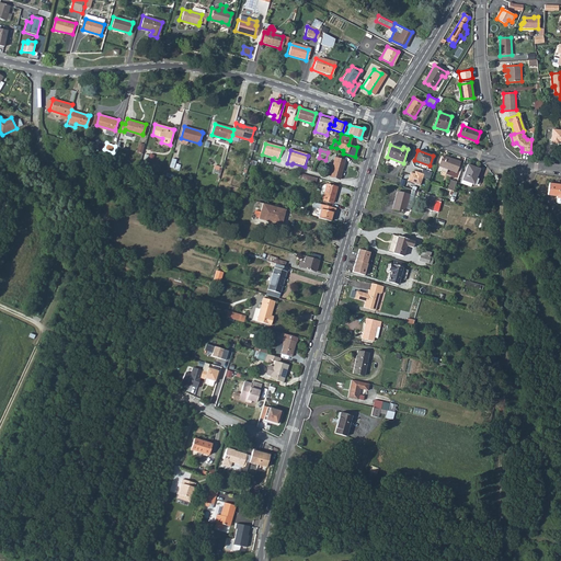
[(439,165),(443,168),(448,169),(457,172),(460,162),(443,156),(439,165)]
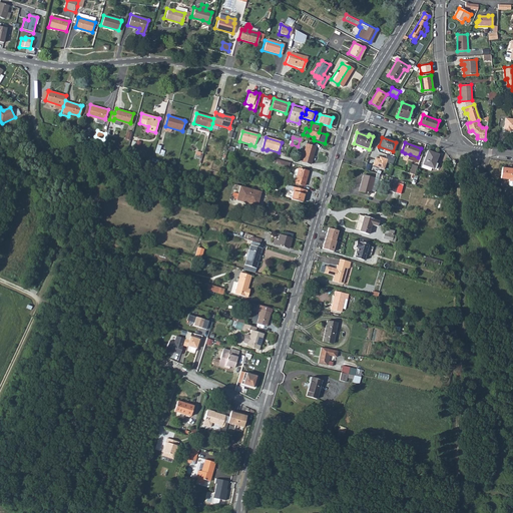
[(308,143),(303,160),(312,163),(317,146),(316,145),(308,143)]
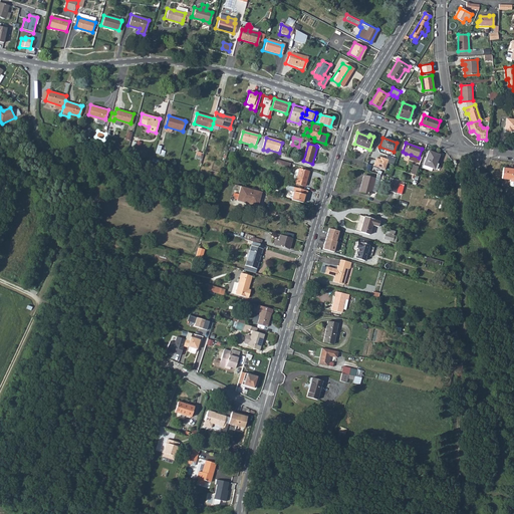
[(156,153),(165,155),(166,151),(162,150),(163,146),(158,145),(156,153)]
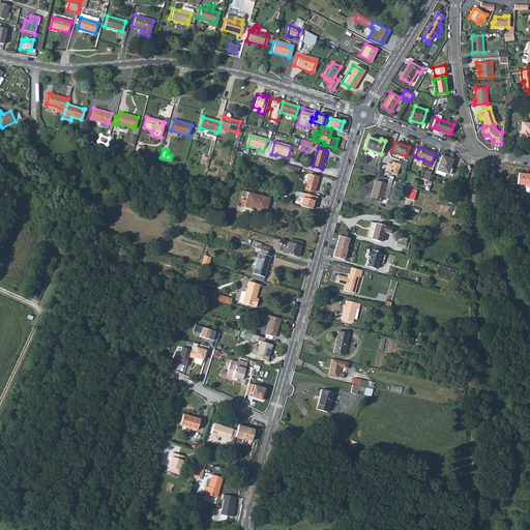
[(437,171),(436,174),(445,177),(446,174),(448,175),(449,170),(452,159),(442,156),(437,170),(437,171)]
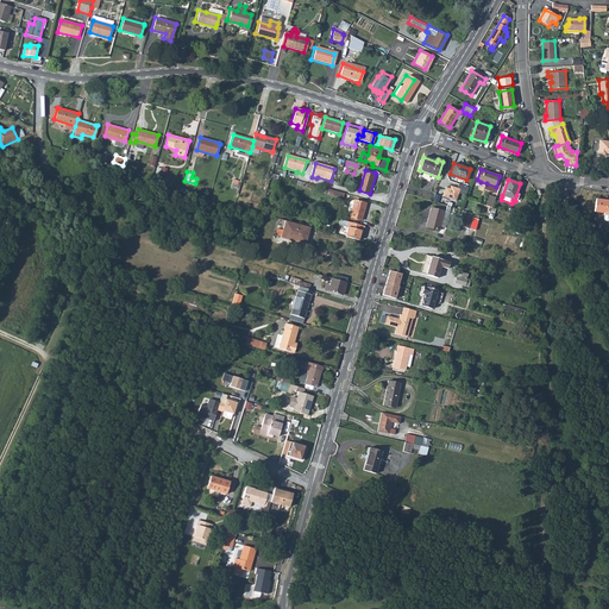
[(446,187),(443,198),(449,200),(449,199),(457,201),(459,193),(466,195),(469,187),(459,183),(458,188),(452,186),(451,188),(446,187)]
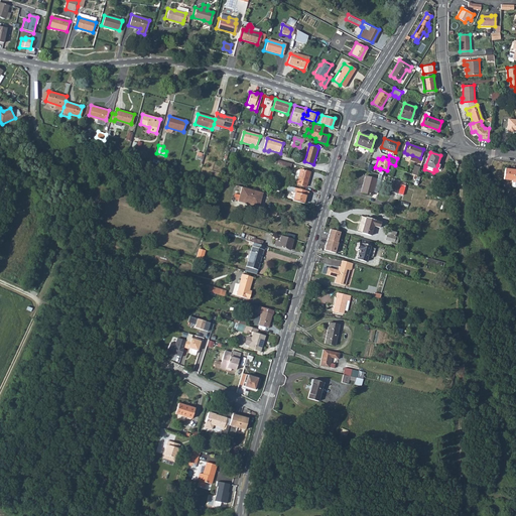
[(292,166),(276,161),(275,162),(278,163),(277,165),(291,169),(292,166)]
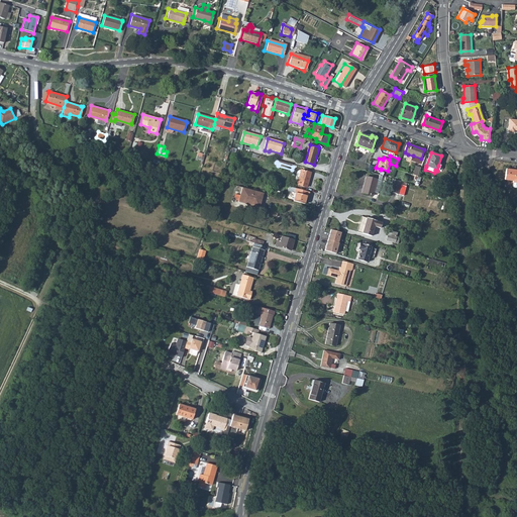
[(516,171),(506,170),(505,180),(513,181),(513,186),(513,188),(516,188),(516,187),(516,171)]
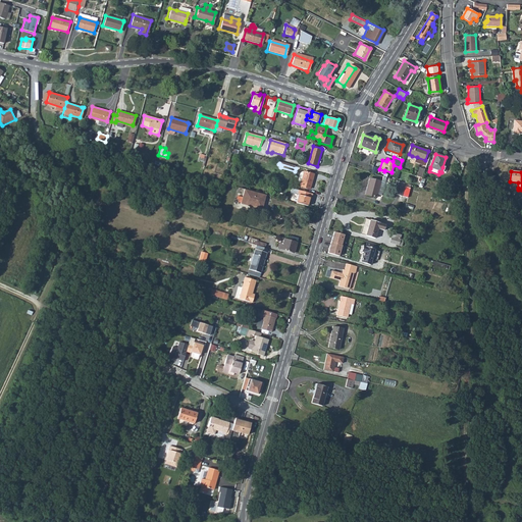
[(304,174),(302,184),(300,189),(309,191),(313,176),(304,173),(304,174)]
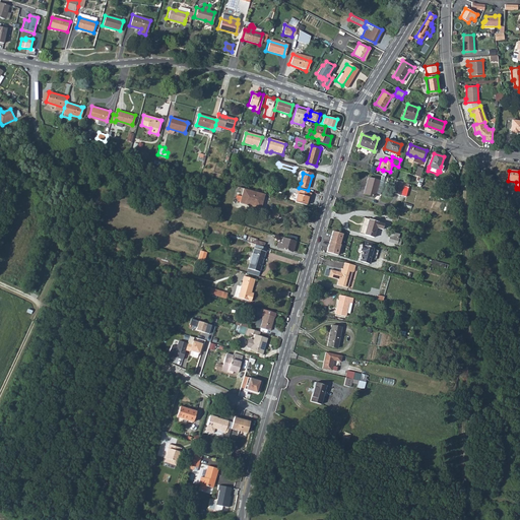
[(369,178),(364,194),(375,197),(376,194),(381,196),(384,183),(369,178)]
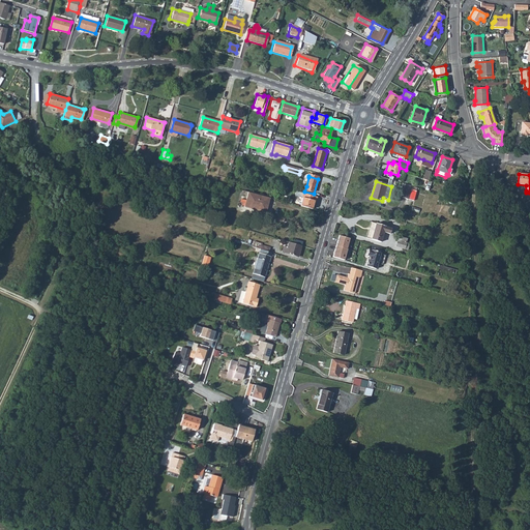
[(418,187),(404,183),(402,188),(405,189),(403,198),(414,201),(418,187)]
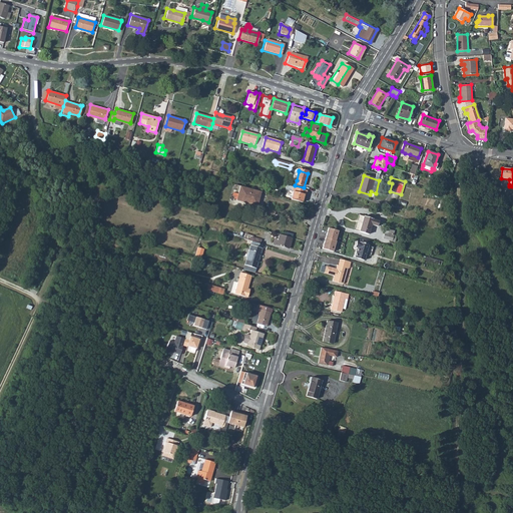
[(261,191),(240,186),(236,200),(258,206),(261,191)]
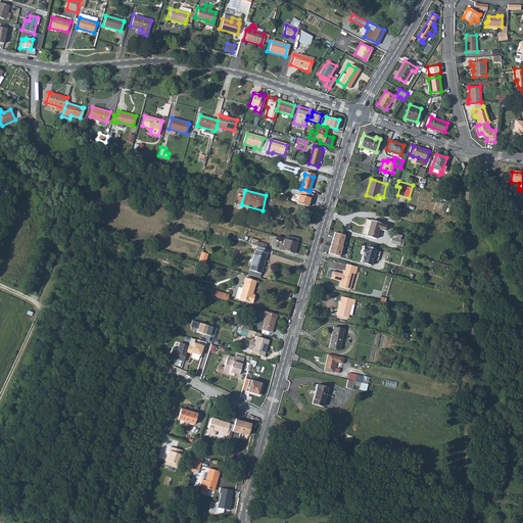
[(297,196),(298,196),(296,204),(305,206),(307,207),(310,201),(310,199),(312,200),(313,196),(299,192),(298,191),(297,196)]
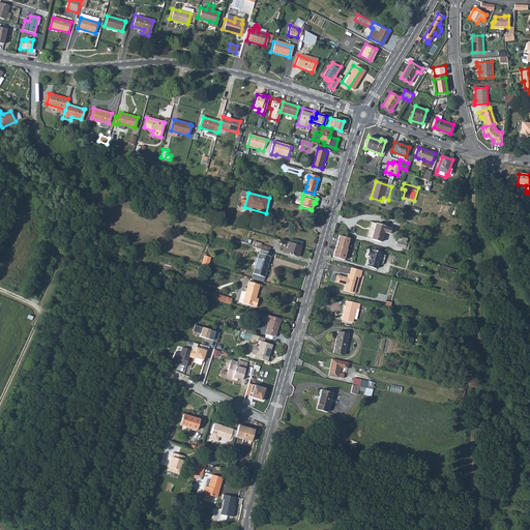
[(377,224),(374,233),(383,236),(384,233),(390,234),(392,228),(377,224)]
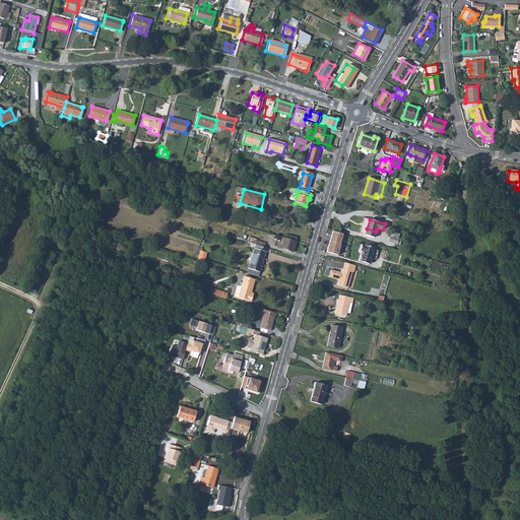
[(367,229),(365,236),(374,238),(376,232),(367,229)]
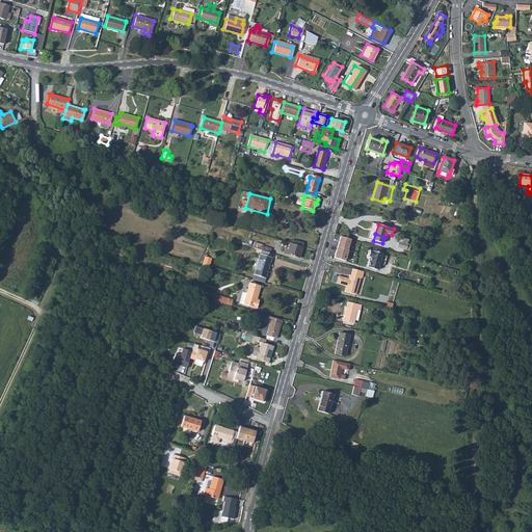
[(339,236),(336,245),(347,249),(350,239),(339,236)]
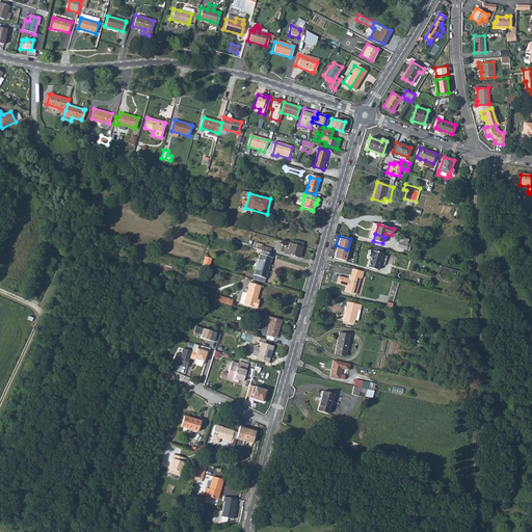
[(399,241),(397,247),(406,250),(408,244),(404,243),(399,241)]
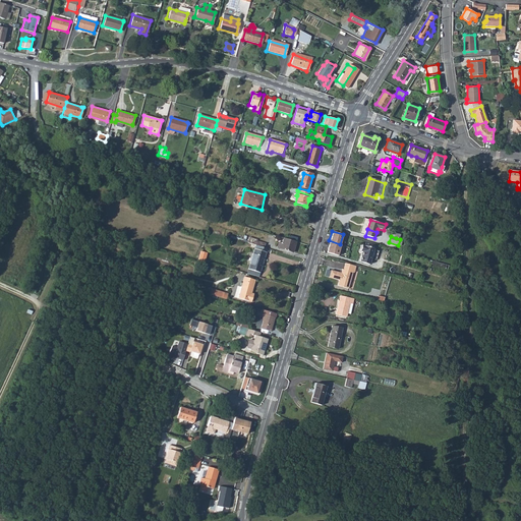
[(293,241),(287,239),(286,244),(283,243),(282,248),(297,253),(300,243),(293,241)]
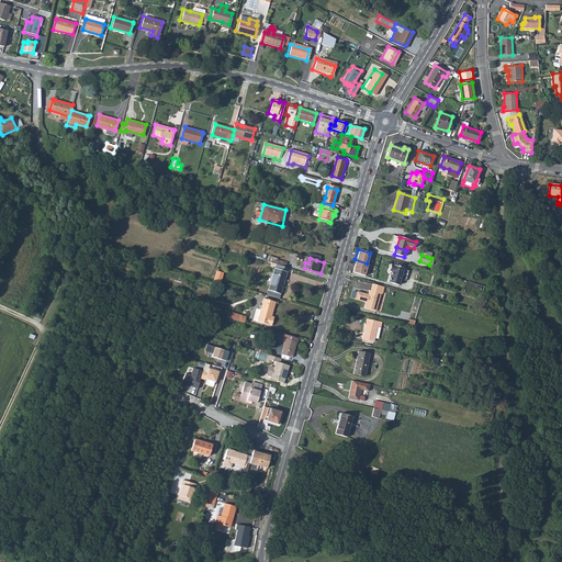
[(355,259),(351,271),(364,276),(368,263),(367,263),(355,259)]
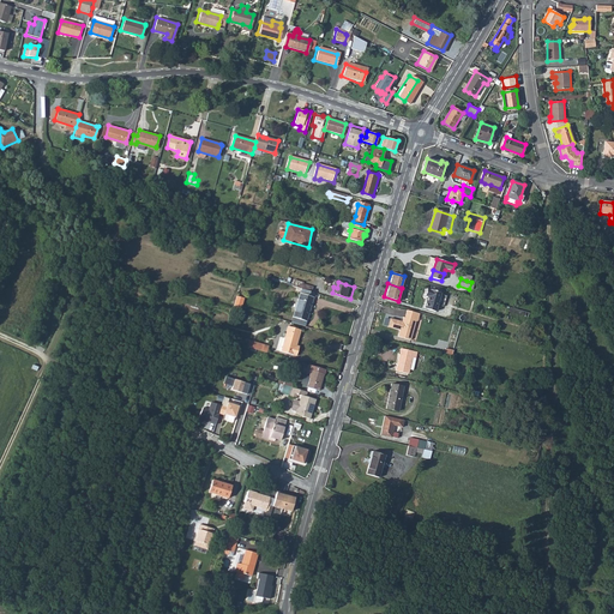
[(427,298),(425,308),(435,312),(441,294),(440,294),(443,288),(432,284),(431,290),(427,289),(425,296),(427,298)]
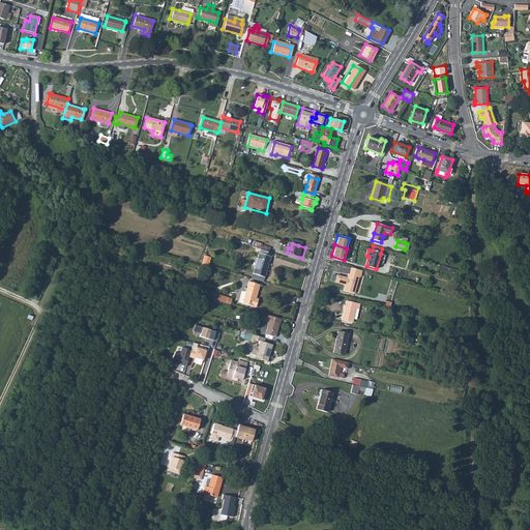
[(257,254),(252,273),(263,276),(269,257),(268,257),(269,253),(264,251),(259,249),(258,254),(257,254)]
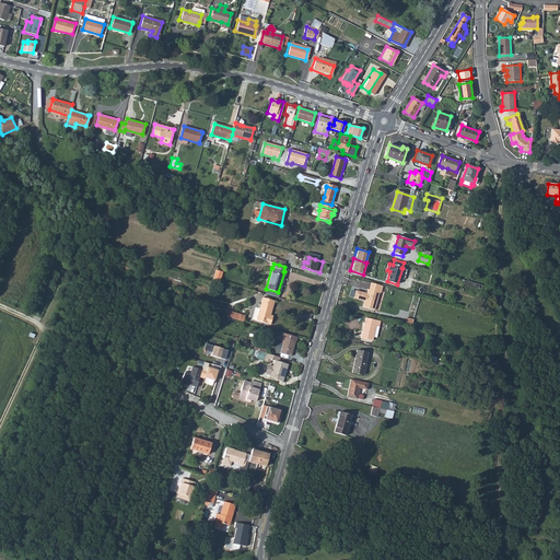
[(214,270),(212,278),(219,280),(221,272),(214,270)]
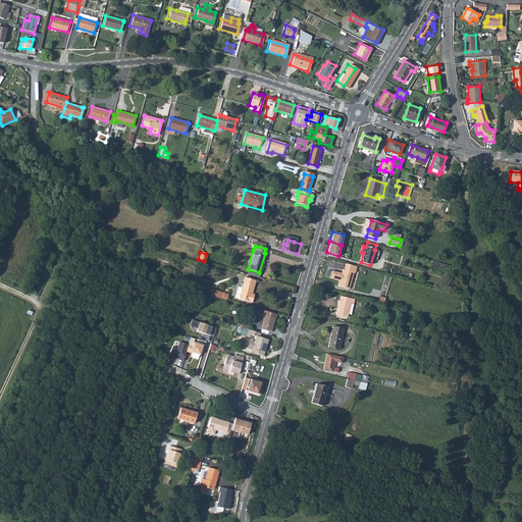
[(438,269),(449,272),(451,265),(433,260),(432,264),(439,266),(438,269)]
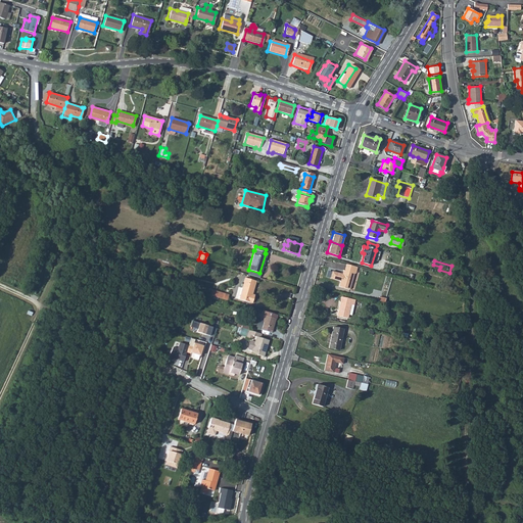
[(358,268),(346,265),(345,271),(344,270),(342,275),(333,272),(331,279),(340,281),(339,287),(350,289),(354,274),(355,274),(358,268)]
